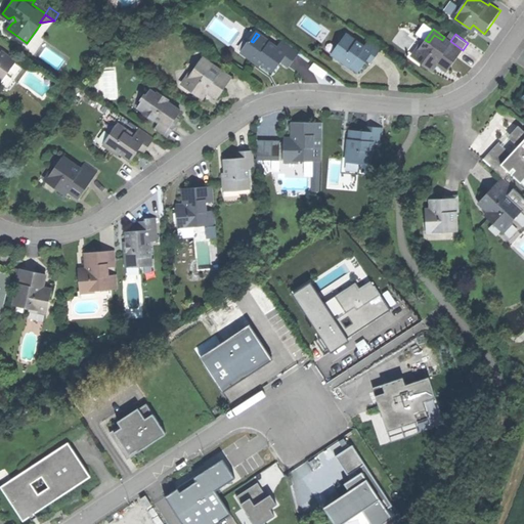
[(251,41),(242,53),(256,63),(258,61),(274,73),(278,67),(282,62),(290,68),(301,52),(284,40),(277,48),(259,35),(253,42),(251,41)]
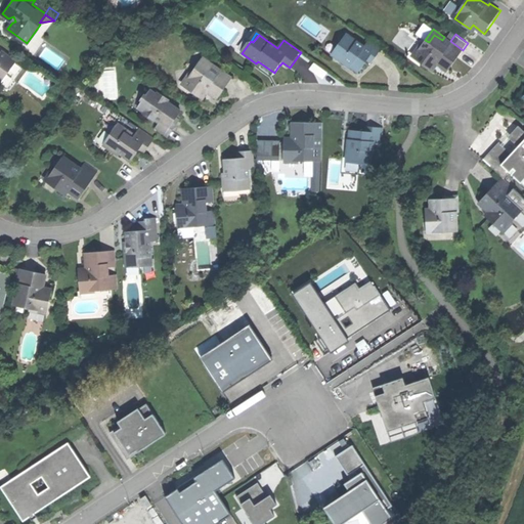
[(348,35),(333,55),(344,63),(347,59),(352,64),(351,66),(360,72),(365,66),(368,60),(373,63),(383,48),(370,39),(364,47),(348,35)]
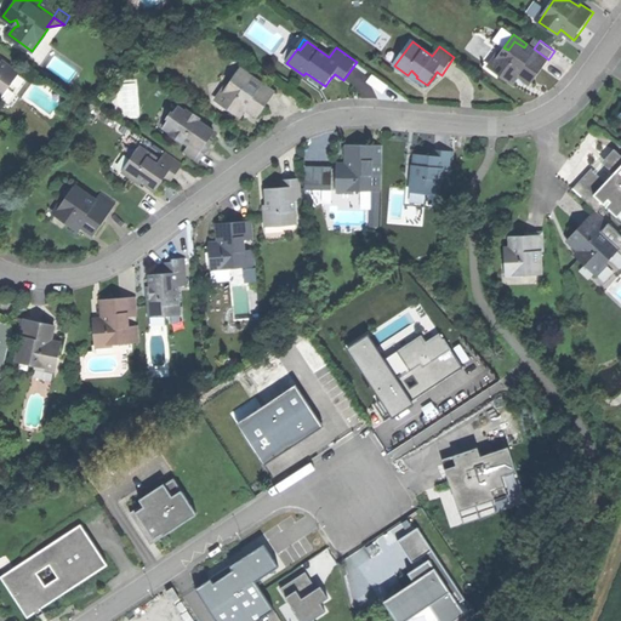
[(503,47),(489,67),(508,81),(514,73),(530,84),(539,73),(548,60),(534,49),(527,44),(524,47),(514,41),(508,50),(503,47)]
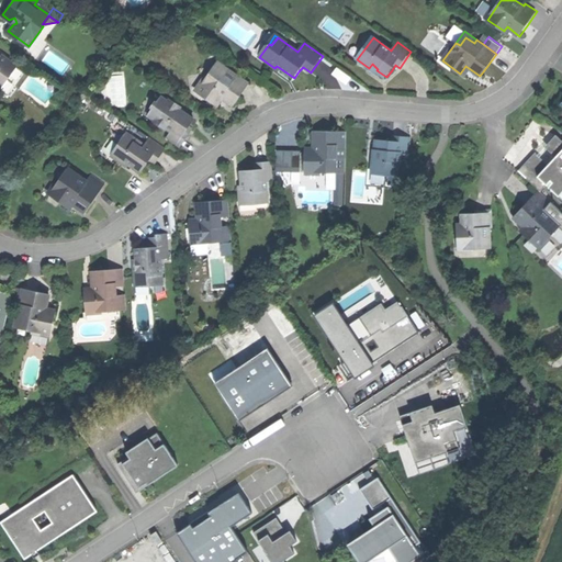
[(0,85),(7,77),(9,79),(18,66),(4,56),(2,60),(0,58),(0,56),(0,55),(0,85)]
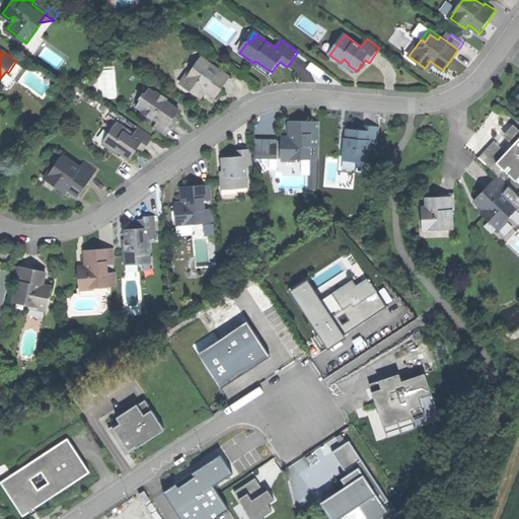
[(202,57),(194,67),(197,69),(203,61),(209,66),(211,63),(202,57)]
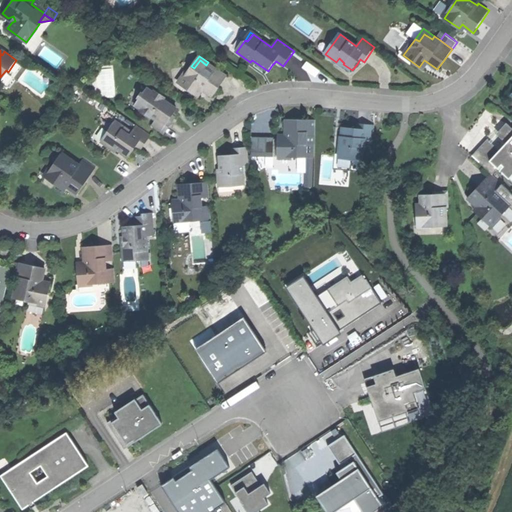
[(191,66),(180,82),(195,93),(200,86),(213,95),(220,85),(227,75),(208,62),(206,65),(200,60),(194,68),(191,66)]
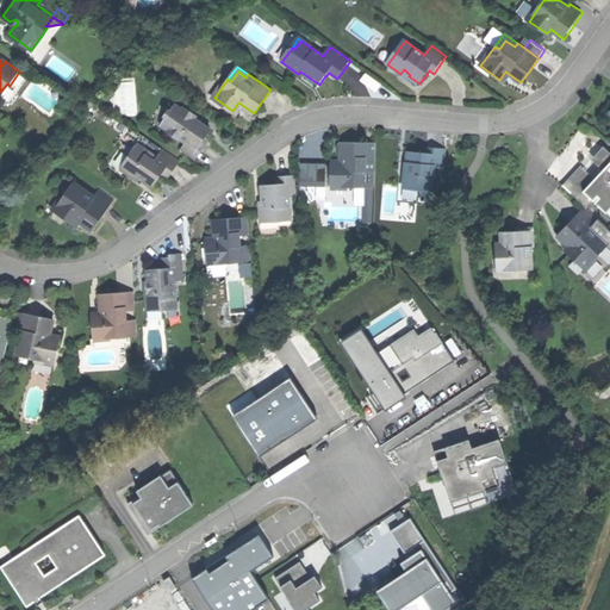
[(174,105),(162,124),(168,129),(169,135),(176,139),(181,138),(186,142),(181,149),(197,160),(203,150),(207,143),(204,139),(211,130),(200,122),(198,125),(193,122),(195,119),(194,114),(187,109),(182,111),(174,105)]
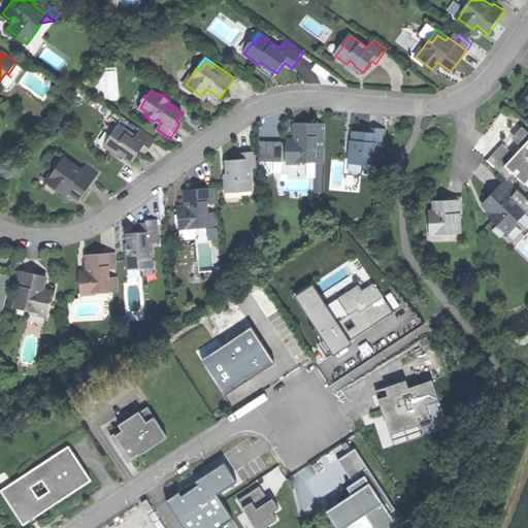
[(308,124),(295,124),(295,142),(287,142),(287,162),(317,163),(322,163),(326,163),(326,149),(318,149),(318,137),(326,137),(326,124),(308,124)]
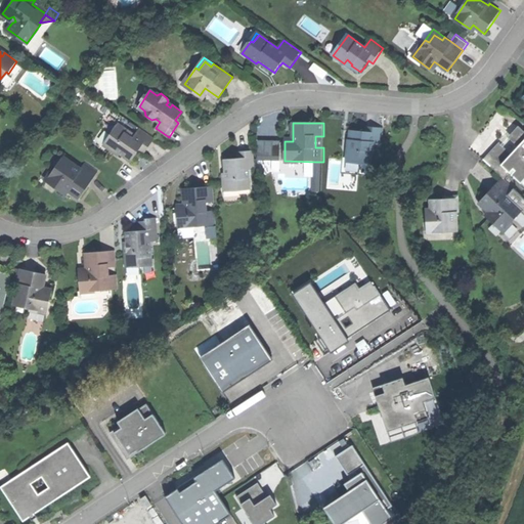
[(118,124),(103,144),(115,153),(118,148),(122,151),(121,154),(131,160),(136,154),(139,149),(143,153),(154,137),(138,126),(133,134),(118,124)]
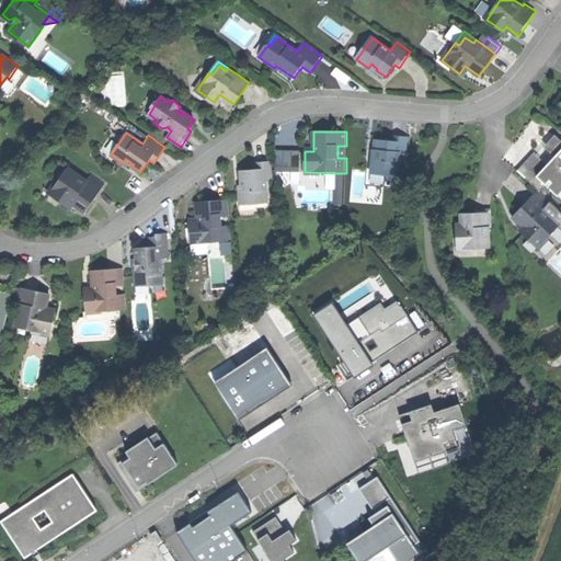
[(391,141),(377,140),(376,151),(379,151),(378,159),(373,159),(371,174),(399,176),(401,153),(410,153),(412,137),(401,137),(392,136),(391,141)]
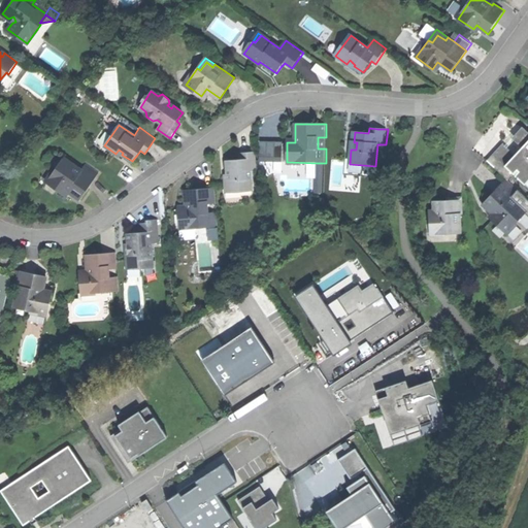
[(490,161),(508,178),(509,179),(516,173),(524,182),(527,176),(527,130),(526,128),(518,136),(527,145),(522,151),(518,156),(505,144),(490,161)]
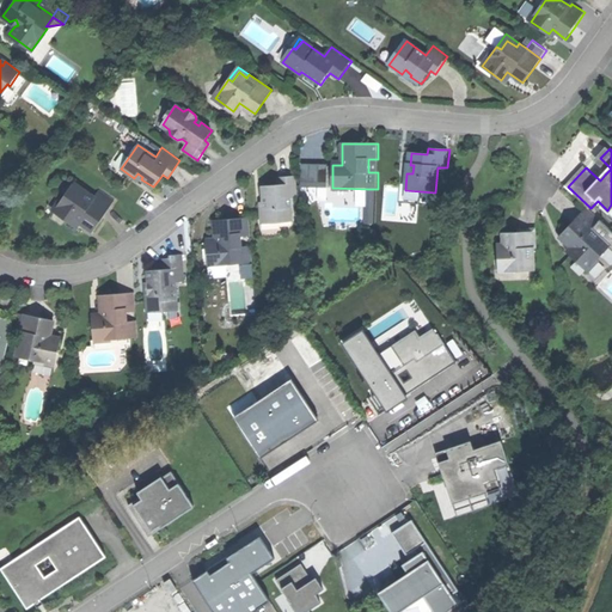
[(329,164),(301,164),(301,181),(329,181),(329,164)]
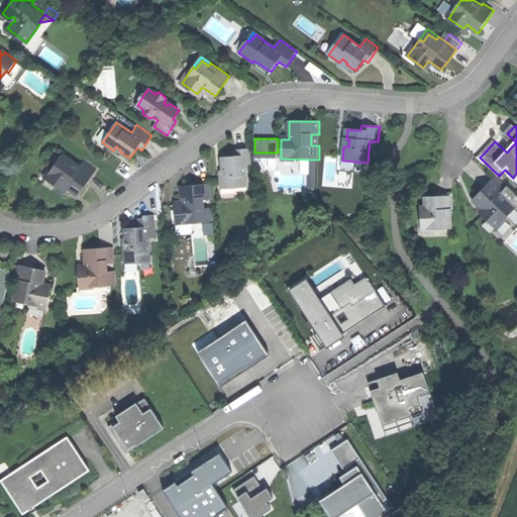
[(241,149),(235,149),(235,157),(222,157),(223,171),(226,171),(226,175),(221,175),(222,189),(247,188),(246,167),(251,167),(250,149),(241,149)]
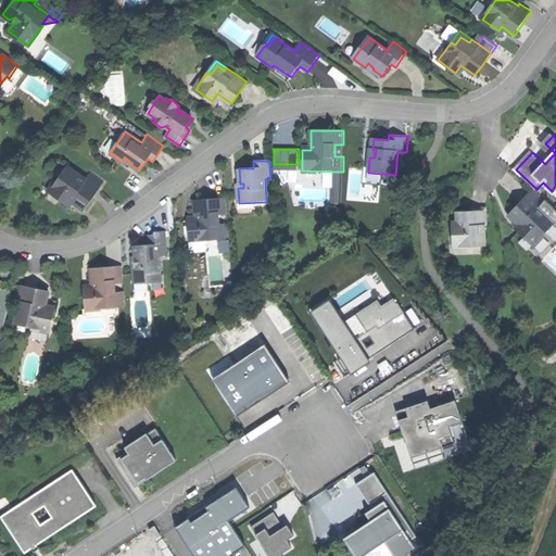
[(60,177),(50,192),(66,203),(70,199),(86,210),(95,197),(104,181),(91,173),(87,178),(71,167),(63,178),(60,177)]
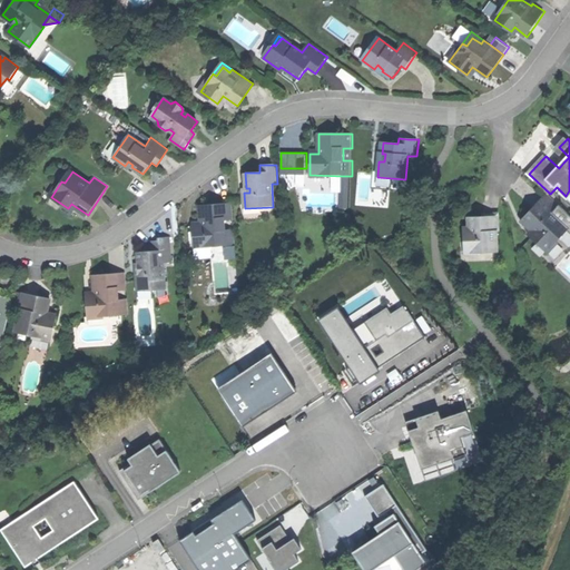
[(536,207),(523,220),(538,234),(533,238),(548,253),(569,228),(569,226),(567,224),(554,212),(561,204),(550,194),(549,193),(536,207)]
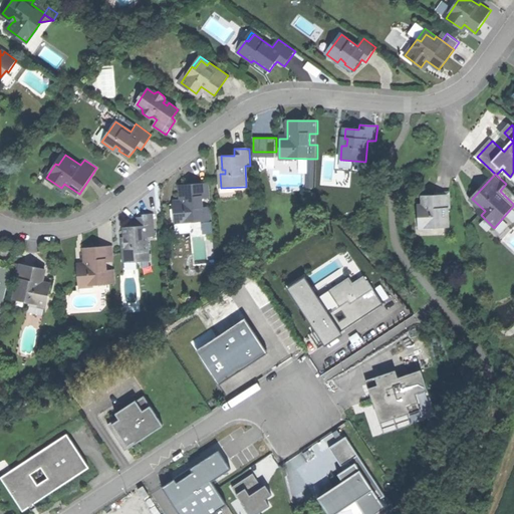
[(192,184),(181,185),(182,204),(175,204),(176,223),(191,223),(195,222),(195,218),(205,218),(205,221),(213,221),(212,207),(204,207),(204,196),(211,196),(210,184),(192,184)]
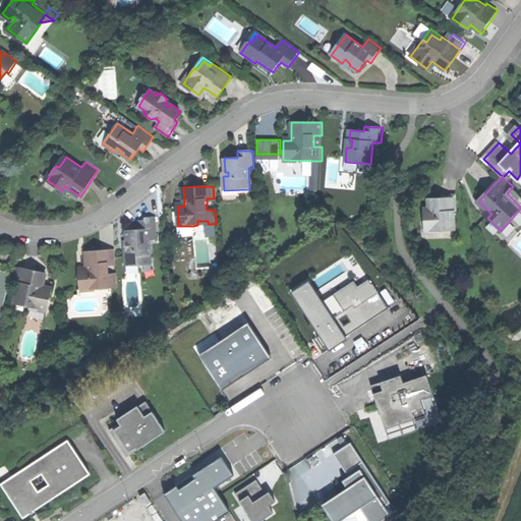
[(520,201),(520,194),(513,186),(507,193),(518,205),(520,201)]
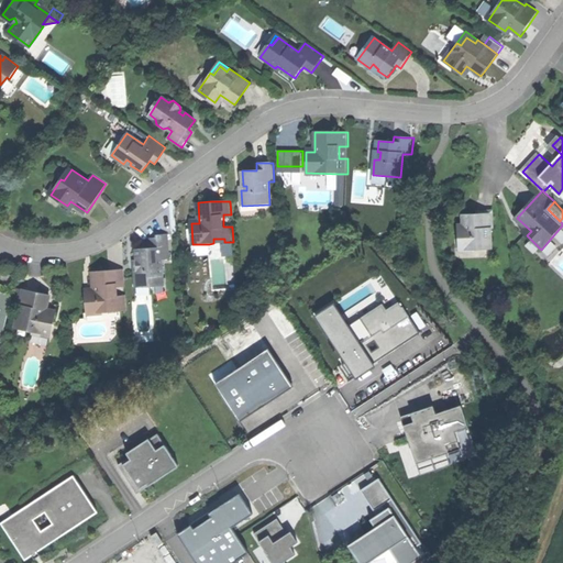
[(484,211),(477,211),(477,214),(464,214),(464,225),(460,225),(460,250),(493,250),(493,228),(495,228),(495,211),(484,211)]
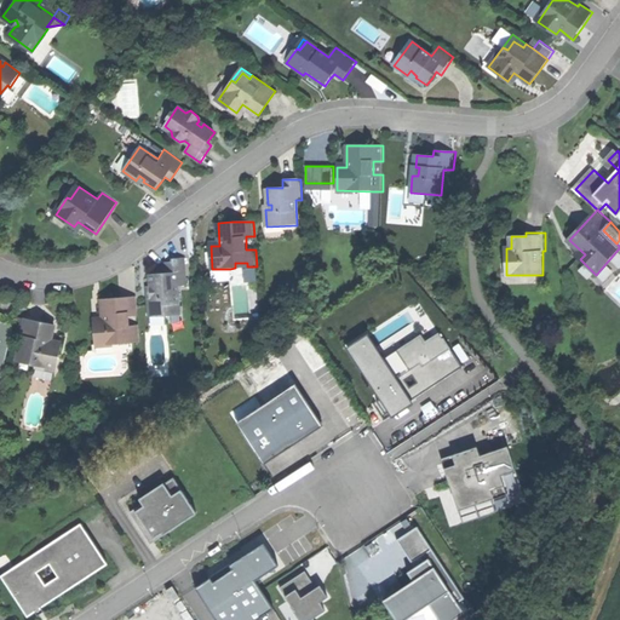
[(160,274),(151,274),(153,296),(150,296),(151,315),(181,314),(179,285),(188,285),(187,264),(166,265),(167,273),(160,274)]
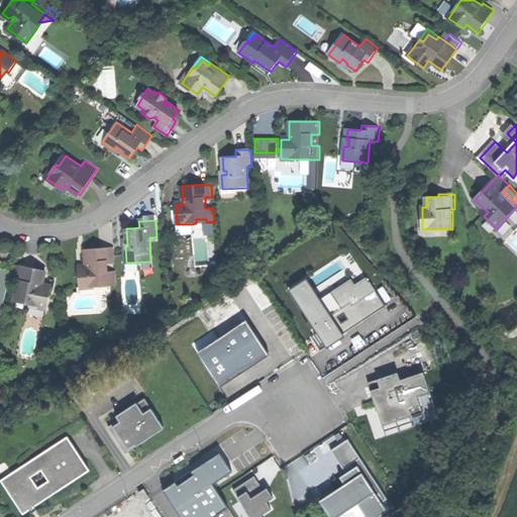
[(192,232),(192,224),(177,224),(177,233),(192,232)]
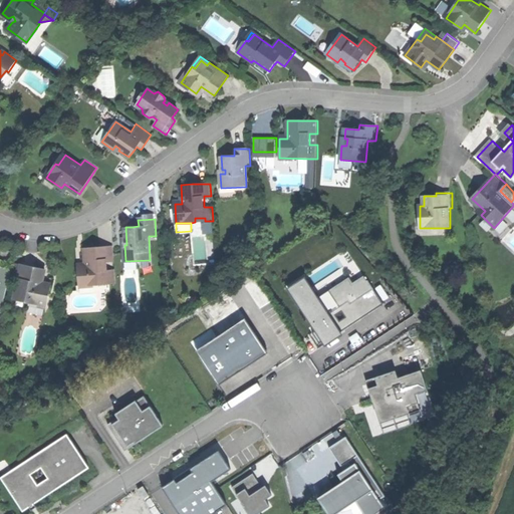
[(98,247),(85,247),(86,265),(79,266),(80,285),(117,283),(116,269),(108,269),(108,258),(114,258),(114,246),(98,247)]
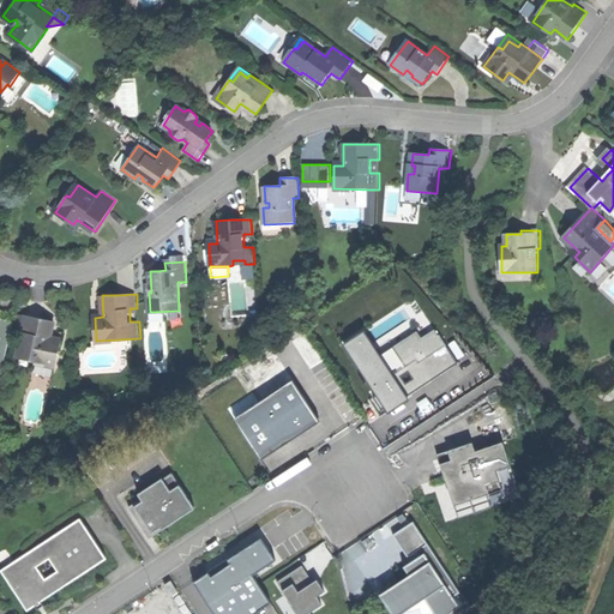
[(40,318),(25,315),(20,343),(25,344),(23,356),(34,359),(34,362),(58,367),(61,343),(52,341),(55,321),(40,318)]
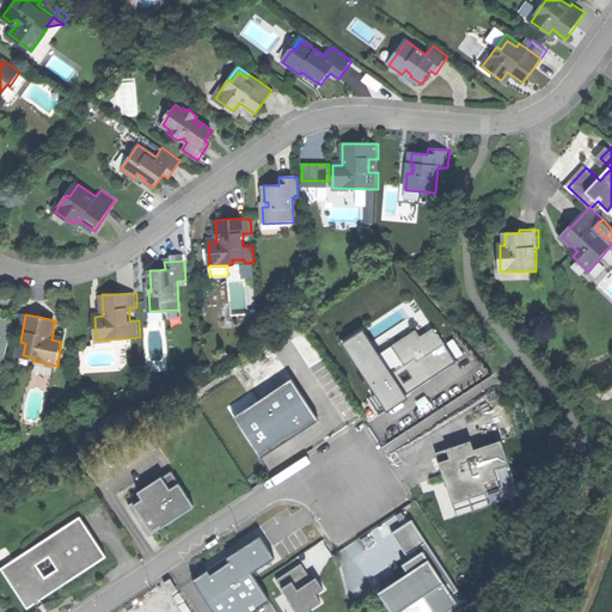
[(14,319),(0,316),(0,336),(2,337),(0,347),(0,371),(4,372),(14,319)]
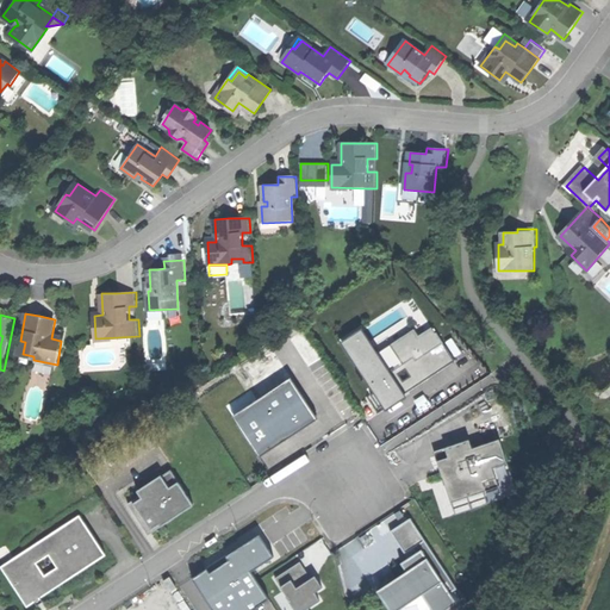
[(359,325),(338,338),(384,406),(455,359),(431,324),(418,334),(414,327),(377,352),(359,325)]
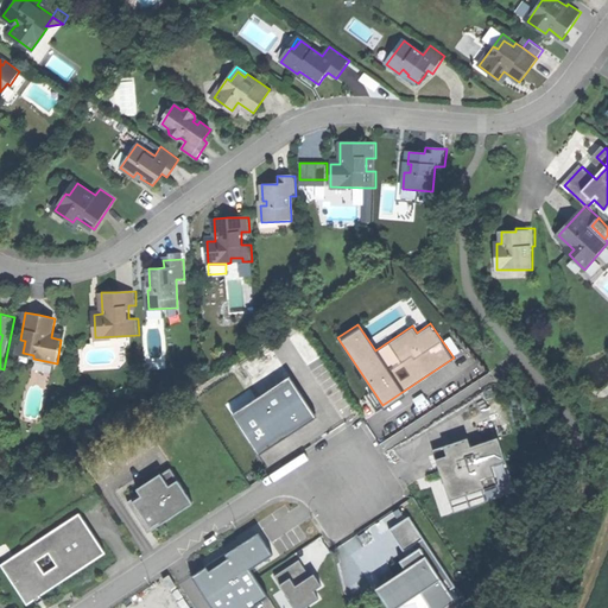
[(285,379),(232,415),(258,457),(312,417),(285,379)]
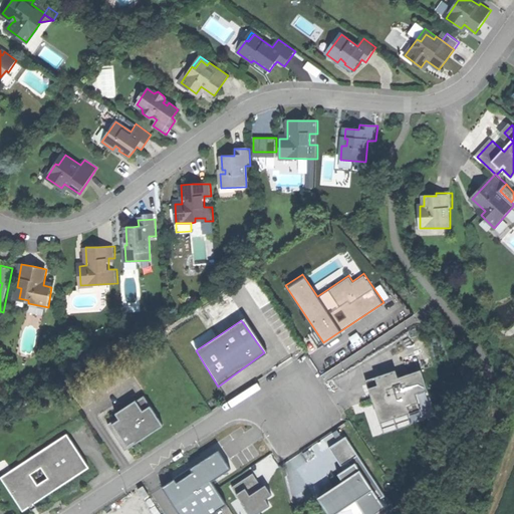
[(431,383),(424,365),(398,375),(395,368),(368,378),(382,420),(422,405),(416,390),(431,383)]
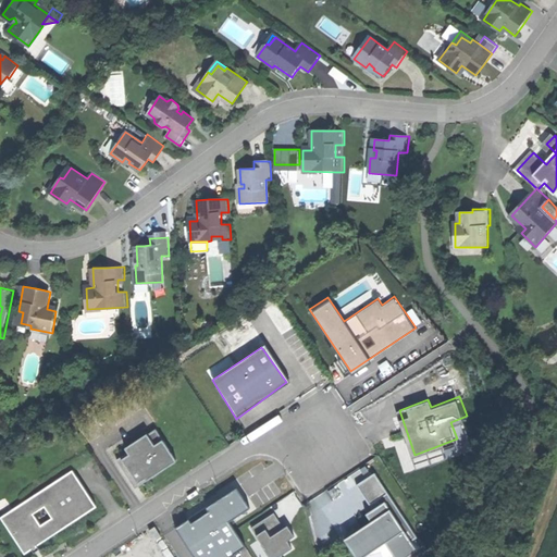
[(155,425),(116,450),(137,483),(156,469),(175,456),(155,425)]
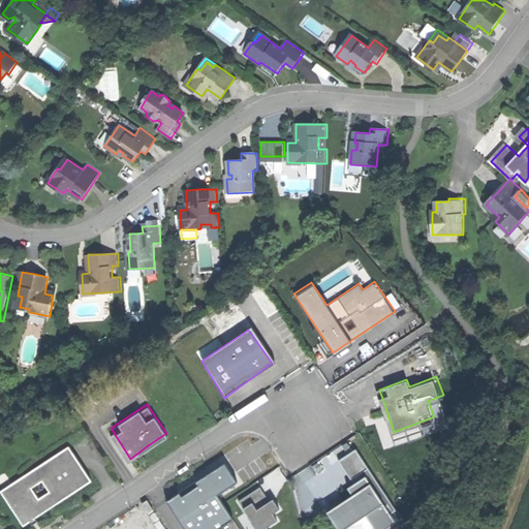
[(67,445),(0,488),(0,489),(24,524),(93,479),(67,445)]
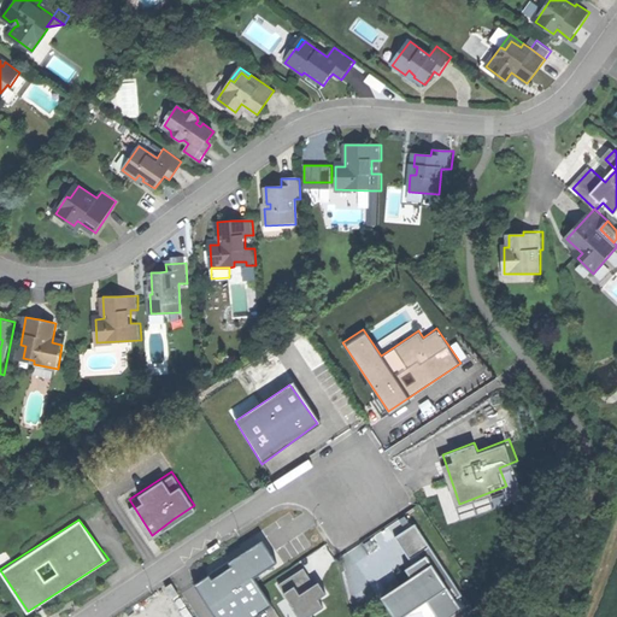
[(381,598),(393,616),(401,616),(428,600),(439,616),(447,616),(462,607),(453,597),(462,589),(416,519),(397,534),(415,560),(405,566),(411,579),(381,598)]
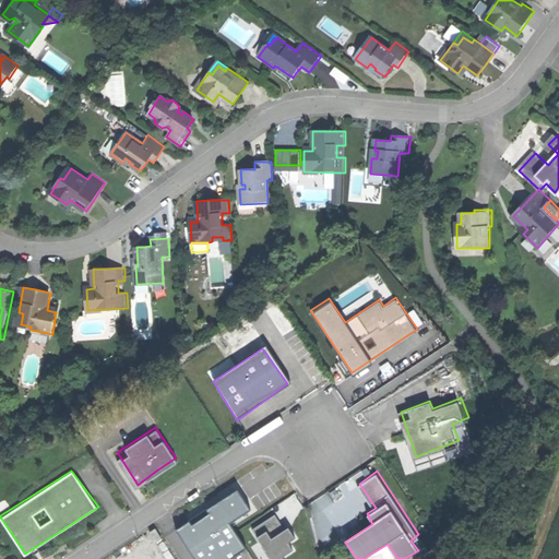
[(187,520),(175,527),(194,558),(223,558),(244,546),(227,521),(248,507),(235,488),(204,508),(207,511),(189,523),(187,520)]
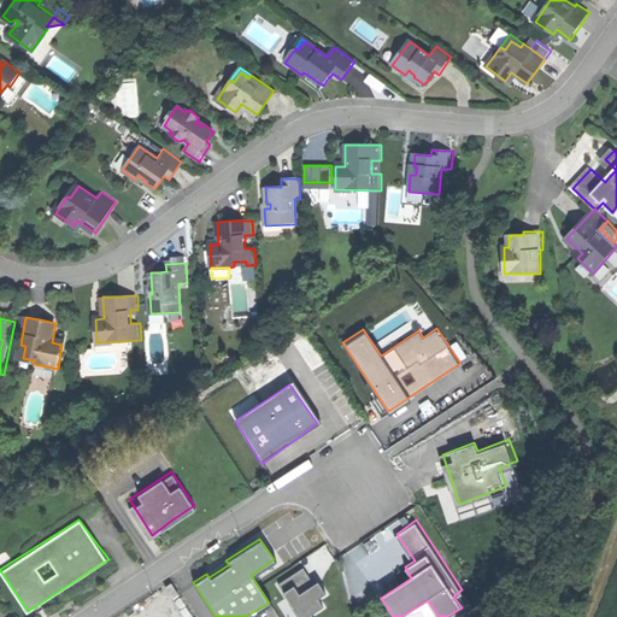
[(324,591),(317,580),(315,582),(304,565),(278,583),(301,616),(315,616),(311,611),(322,605),(316,597),(324,591)]
